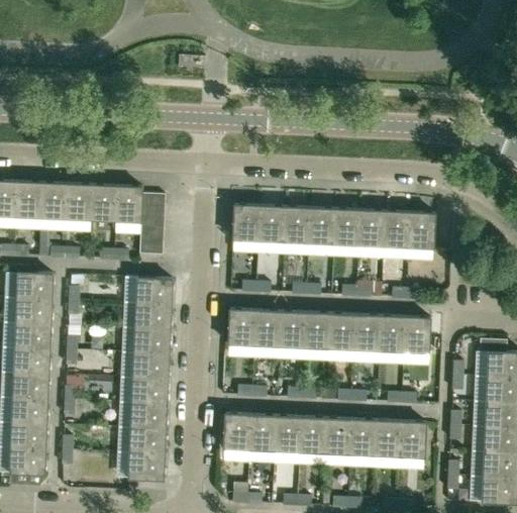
[(179,58),(179,69),(205,71),(206,59),(179,58)]
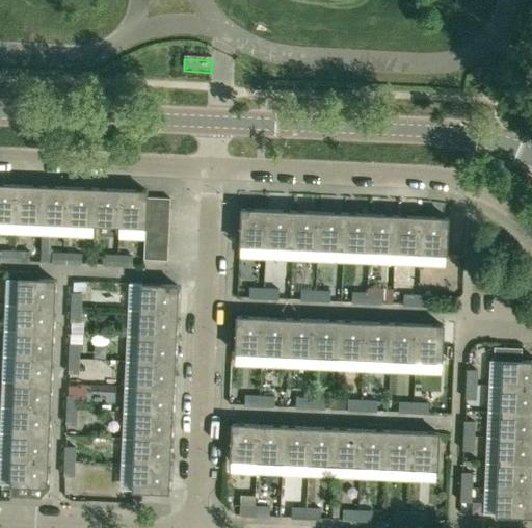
[(0,188),(0,223),(17,225),(19,189),(0,188)]
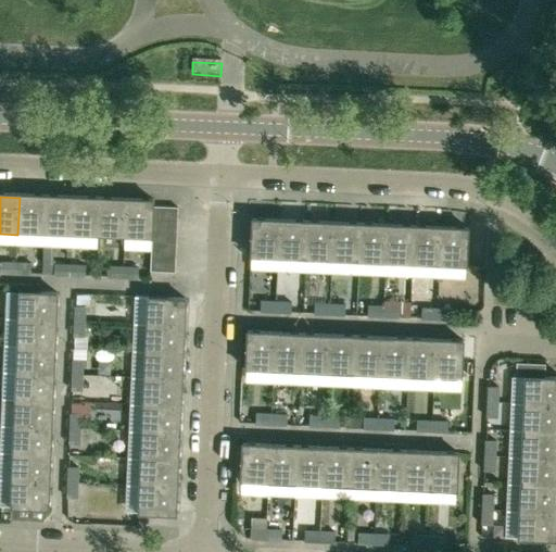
[(20,198),(17,235),(28,236),(45,236),(47,199),(20,198)]
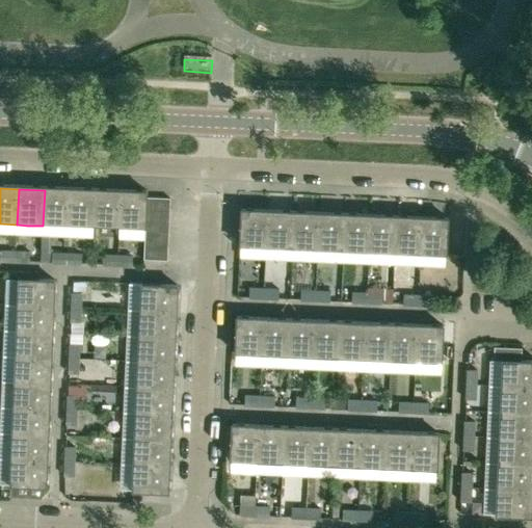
[(45,190),(43,226),(69,227),(70,191),(45,190)]
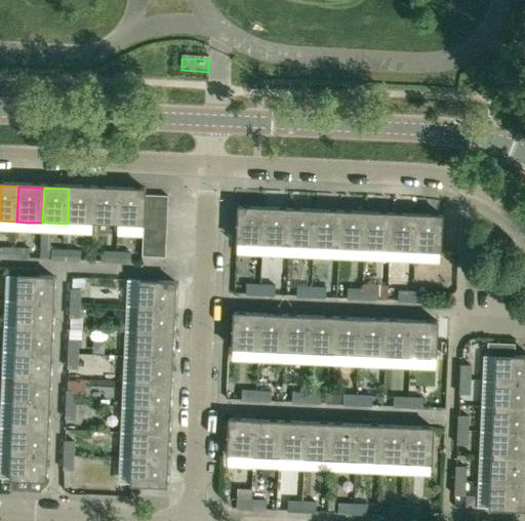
[(69,189),(68,224),(93,225),(94,190),(69,189)]
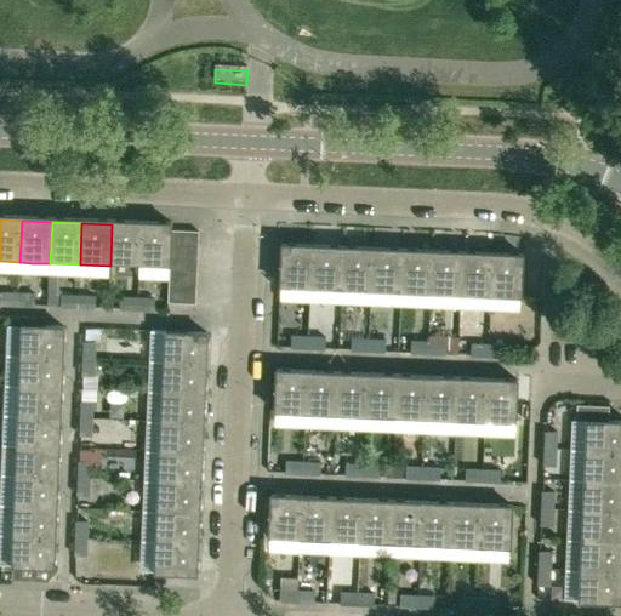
[(112,224),(110,266),(140,268),(142,226),(112,224)]
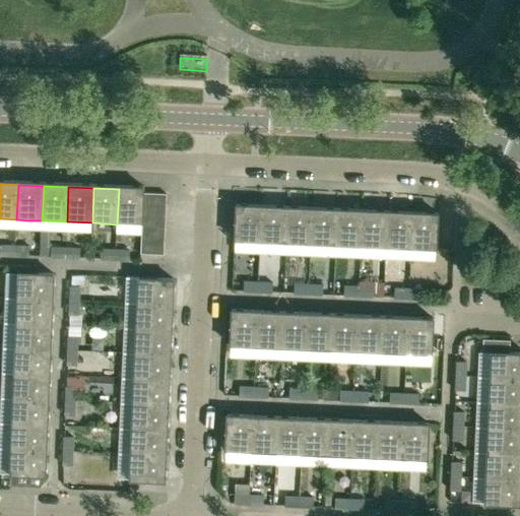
[(119,189),(117,224),(142,226),(142,221),(143,209),(143,197),(143,190),(119,189)]
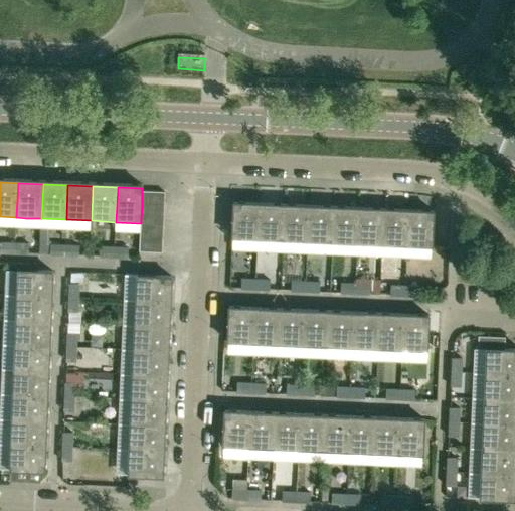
[(142,195),(142,207),(164,208),(164,196),(142,195)]
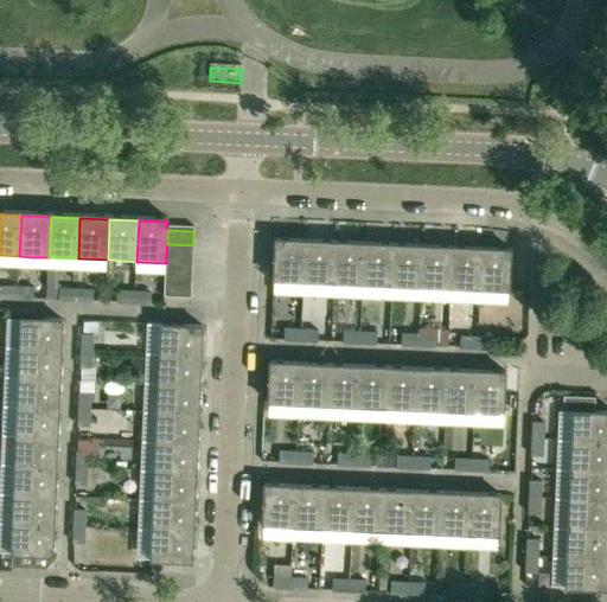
[(274,283),(275,283),(305,285),(306,244),(276,242),(274,283)]
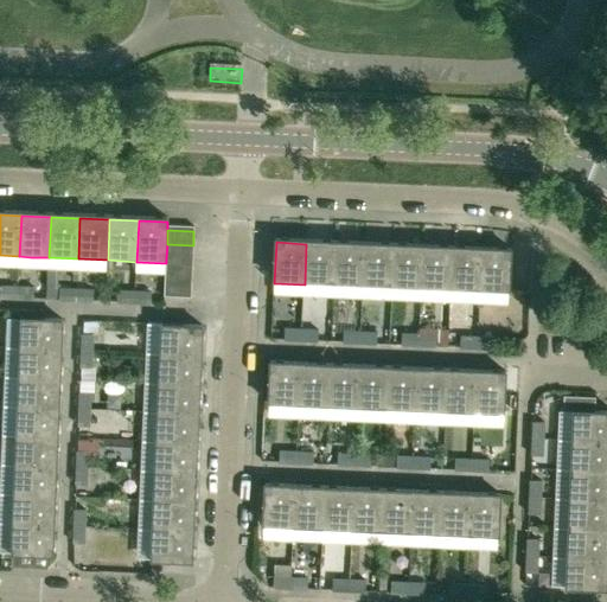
[(167,244),(166,258),(192,260),(193,245),(167,244)]
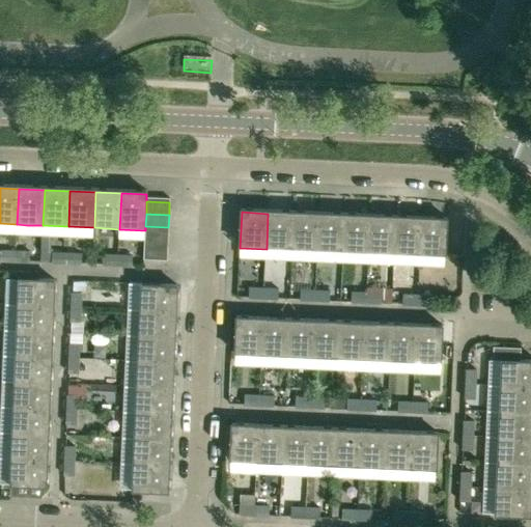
[(267,249),(291,250),(294,215),(268,214),(267,249)]
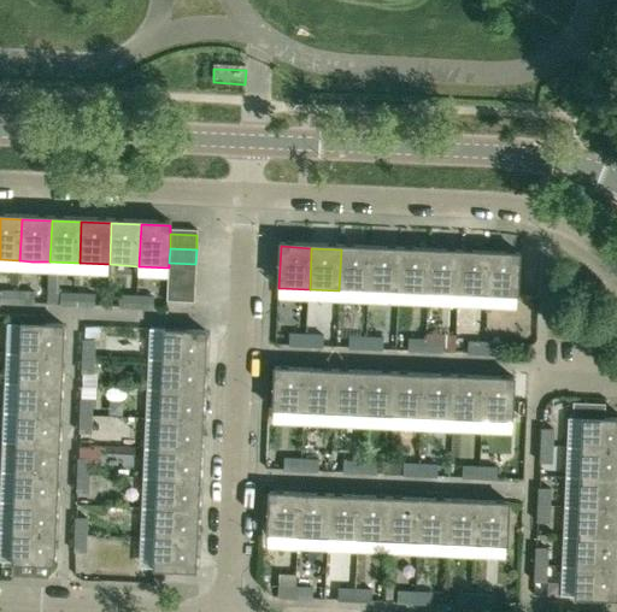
[(339,290),(369,292),(370,251),(341,249),(339,290)]
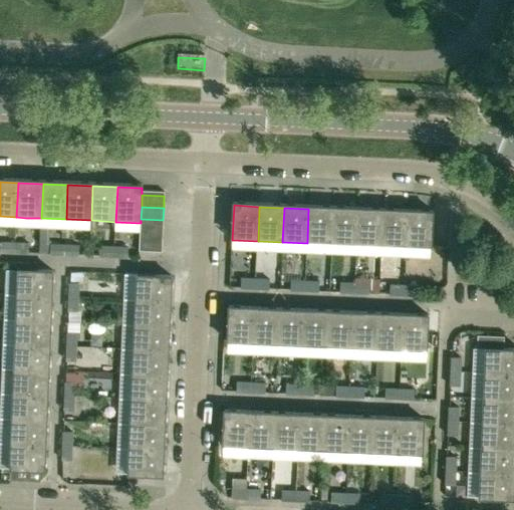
[(307,243),(331,244),(333,210),(308,209),(307,243)]
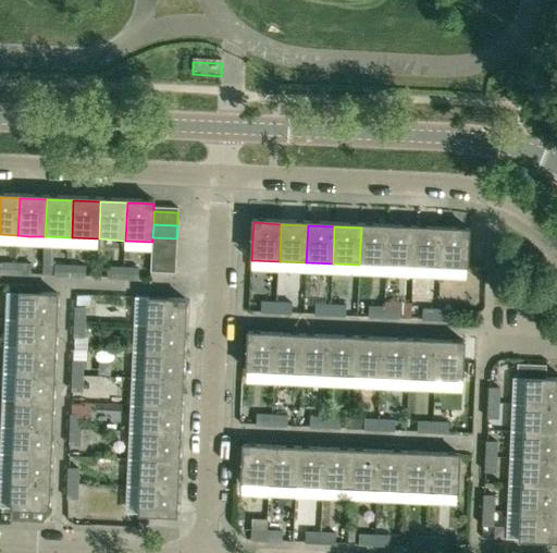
[(359,265),(386,266),(387,229),(361,228),(359,265)]
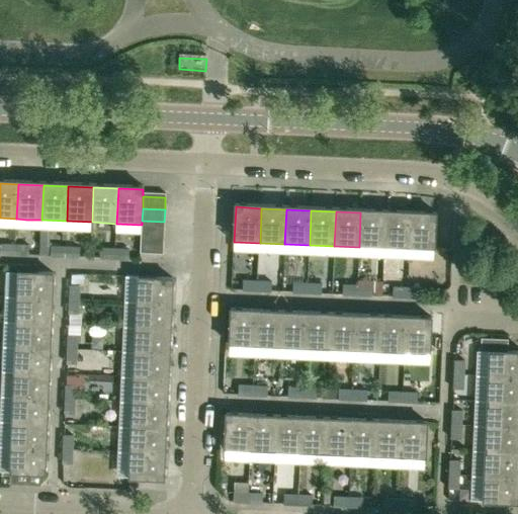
[(359,247),(383,248),(385,213),(360,212),(359,247)]
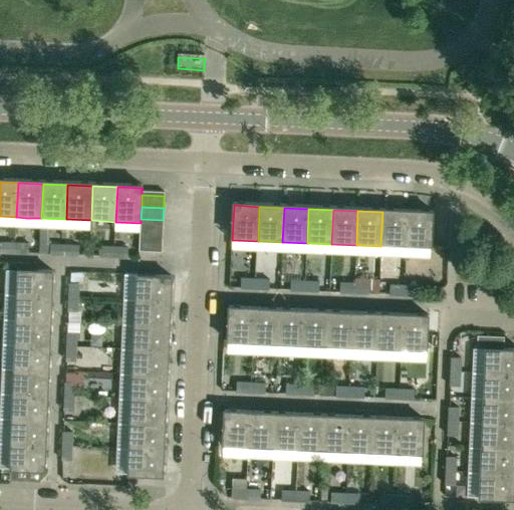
[(380,246),(406,247),(407,213),(382,212),(380,246)]
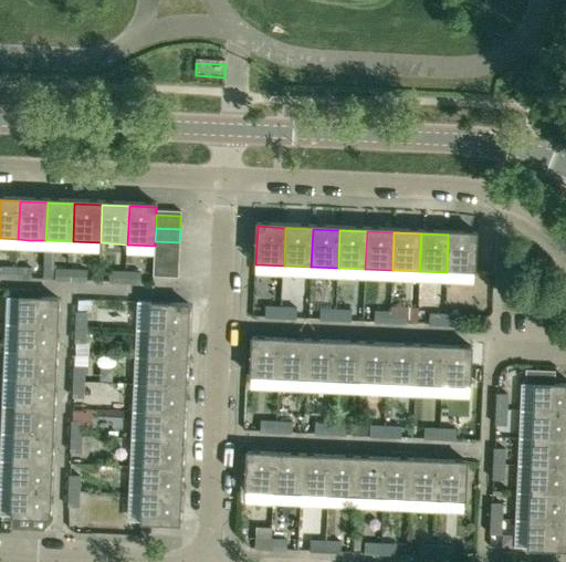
[(475,274),(477,236),(448,235),(447,272),(475,274)]
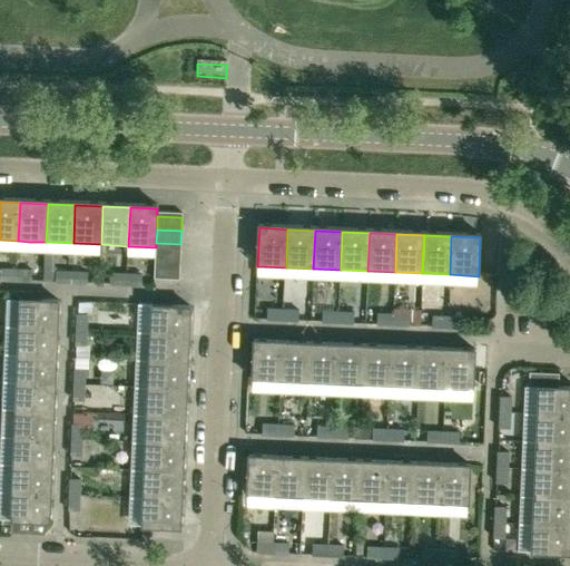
[(156,243),(156,247),(157,247),(156,255),(180,257),(180,244),(156,243)]
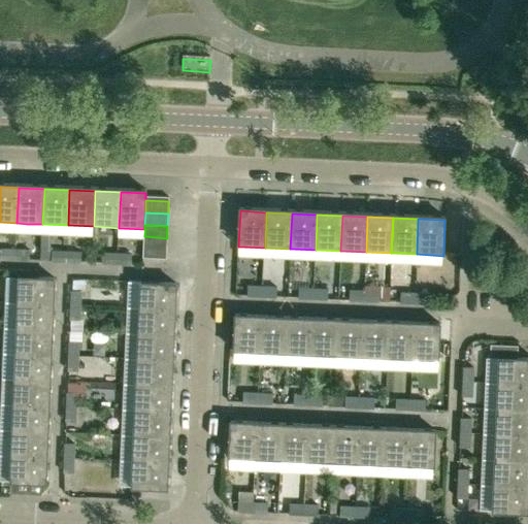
[(144,236),(144,249),(166,250),(167,238),(144,236)]
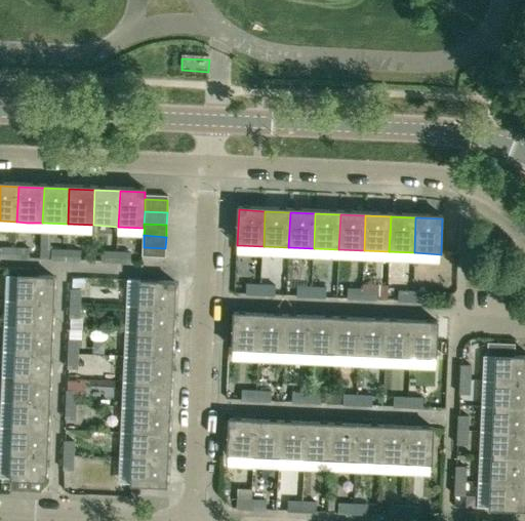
[(144,247),(143,259),(165,259),(165,248),(144,247)]
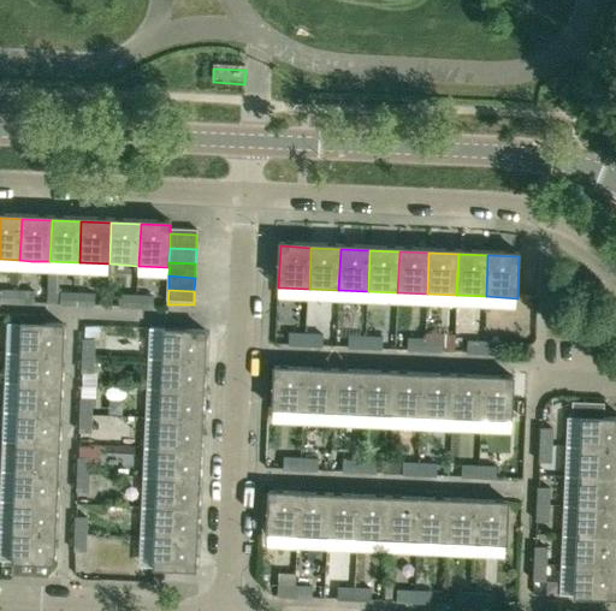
[(47,291),(46,308),(60,309),(63,292),(47,291)]
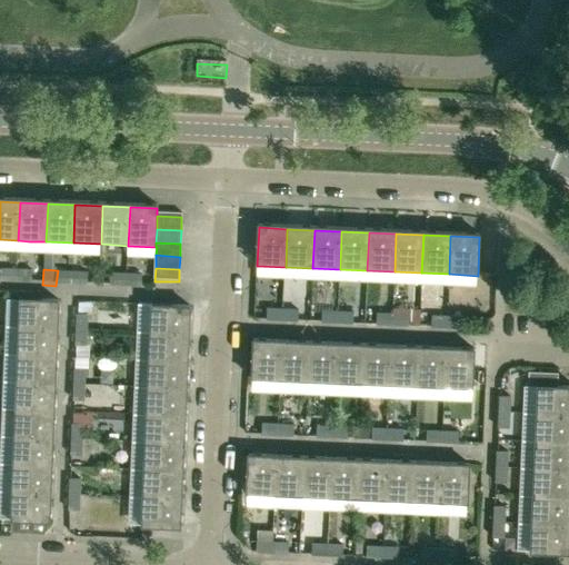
[(1,285),(17,286),(17,275),(1,275),(1,285)]
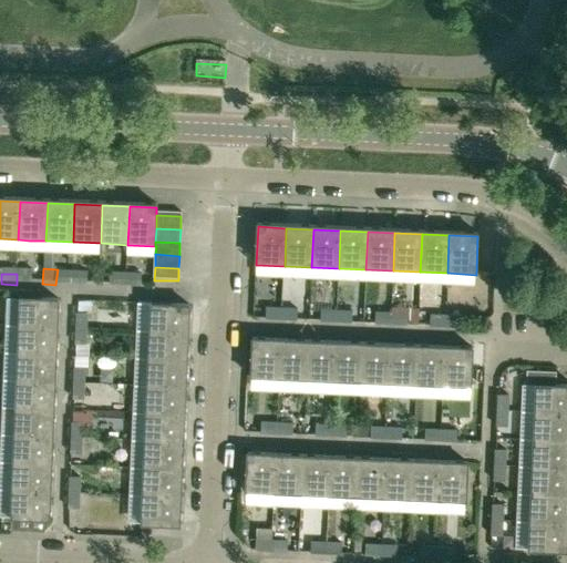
[(17,285),(32,285),(32,275),(17,274),(17,285)]
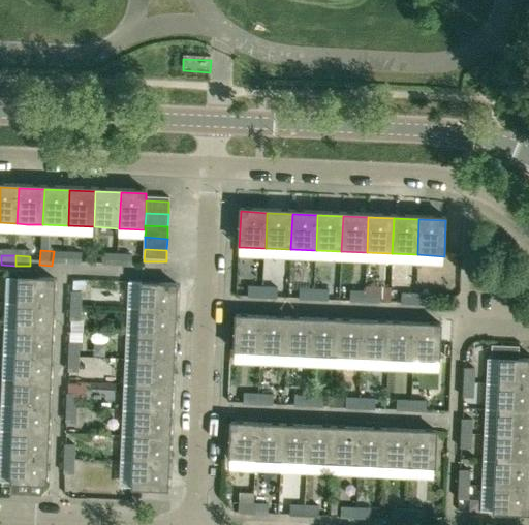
[(53,261),(53,266),(67,267),(68,256),(54,255),(53,261)]
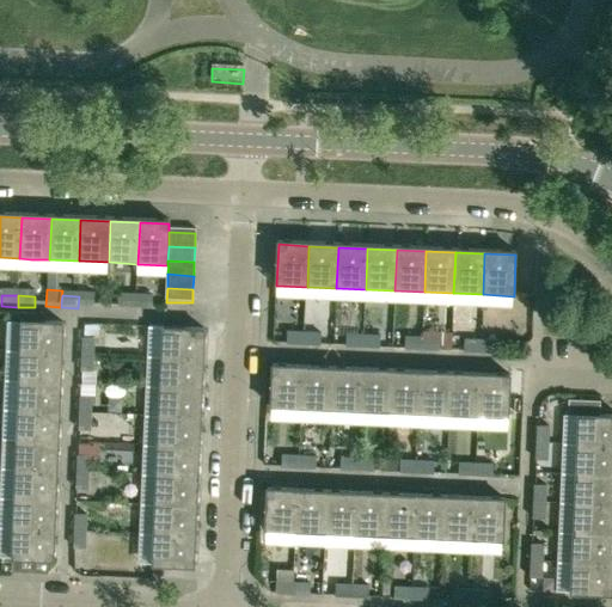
[(79,296),(78,308),(95,308),(96,296),(79,296)]
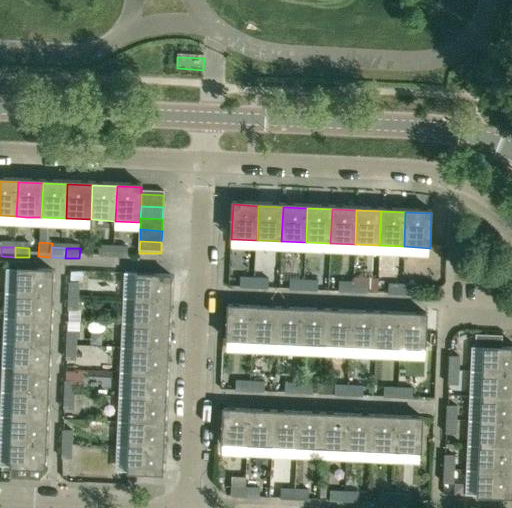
[(100,251),(100,261),(114,261),(114,252),(100,251)]
